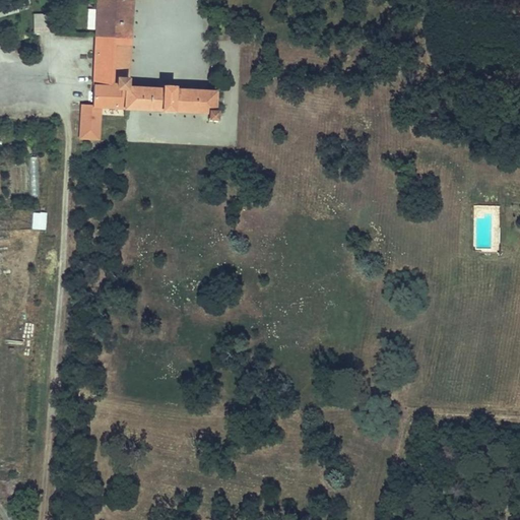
[(131,38),(132,0),(95,0),(94,36),(131,38)]
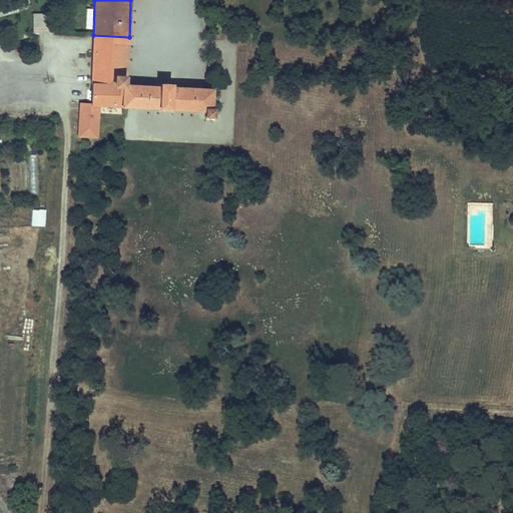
[(2,4),(5,13),(16,10),(13,1),(10,2),(2,4)]
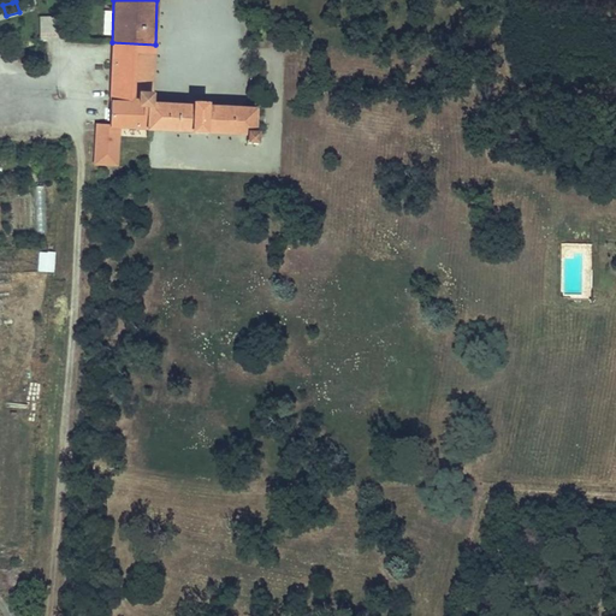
[(63,17),(39,17),(40,36),(63,36),(63,17)]
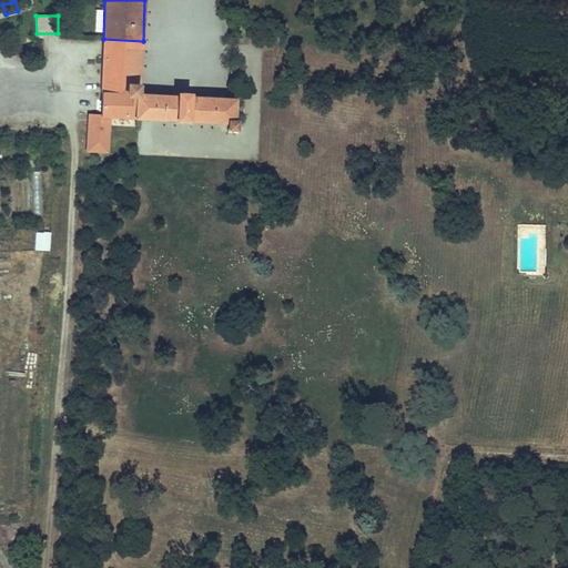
[(103,39),(102,50),(142,52),(143,41),(103,39)]
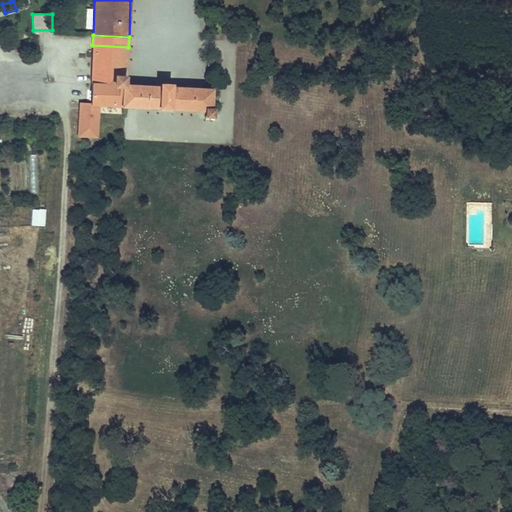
[(127,84),(128,47),(92,45),(90,104),(100,105),(202,110),(202,118),(212,119),(212,108),(210,106),(211,88),(208,88),(127,84)]
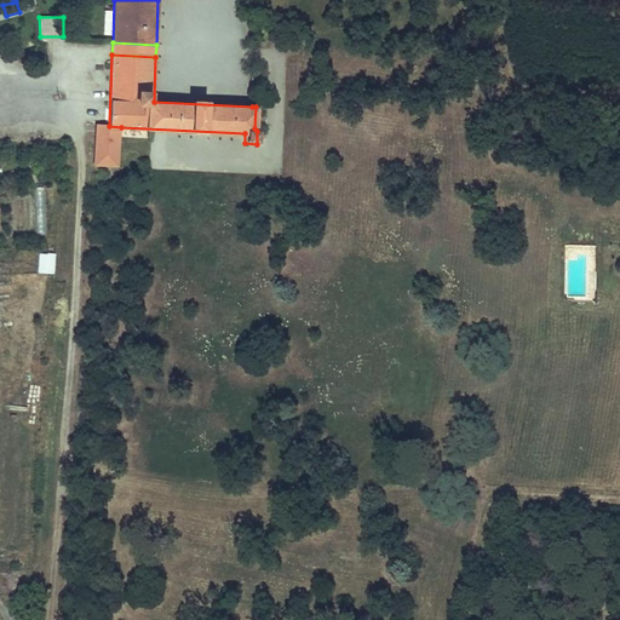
[(121,127),(109,126),(95,126),(92,167),(119,168),(121,127)]
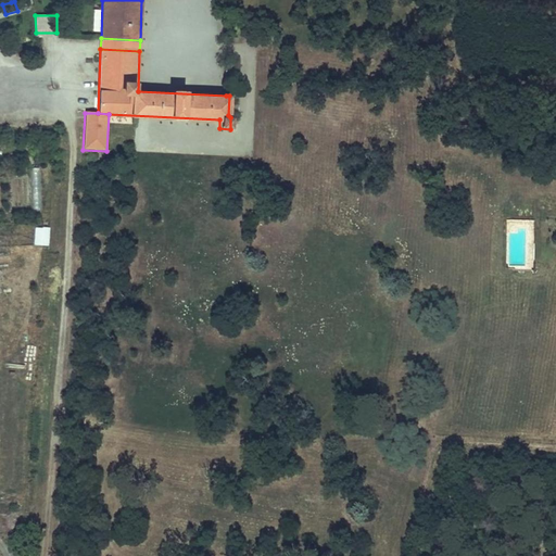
[(50,227),(35,226),(34,244),(49,245),(50,227)]
